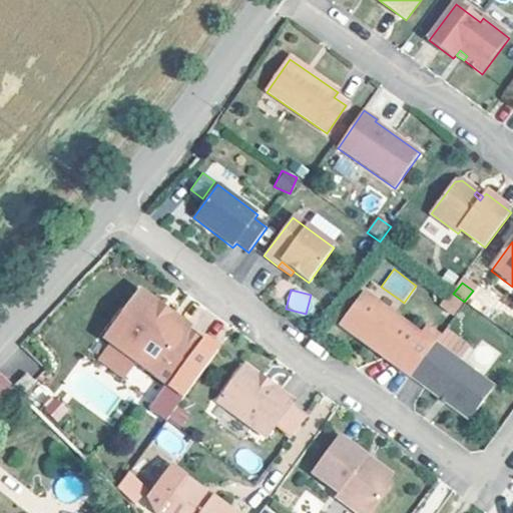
[(108,342),(133,361),(166,387),(198,345),(182,333),(185,328),(166,313),(162,317),(153,310),(156,306),(138,292),(103,338),(108,342)]
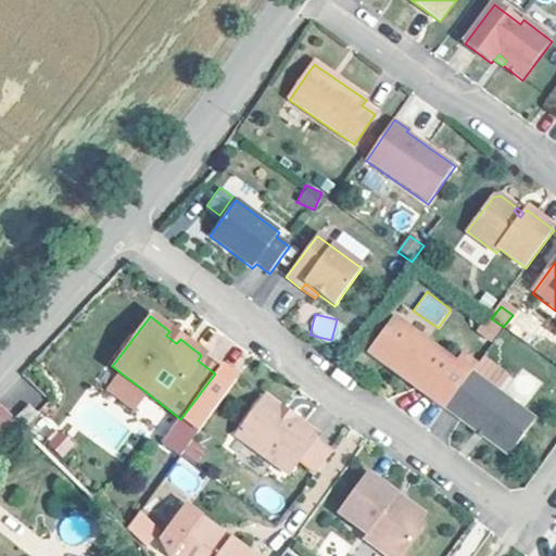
[(368,355),(442,412),(470,374),(477,366),(460,354),(453,364),(395,320),(368,355)]
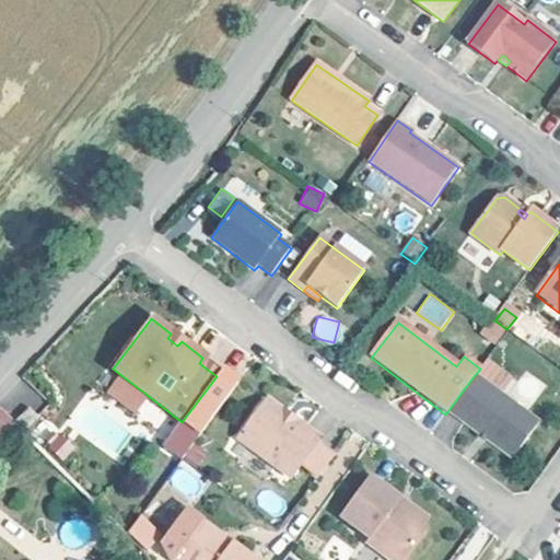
[(177,346),(182,341),(171,334),(167,338),(177,346)]
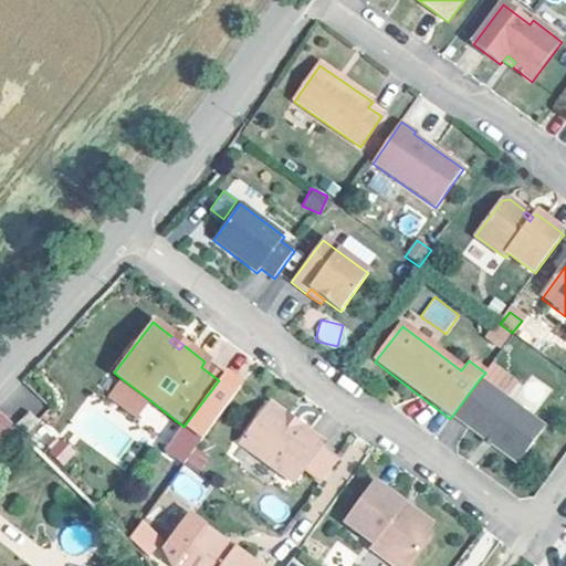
[(133,416),(147,398),(119,377),(106,395),(133,416)]
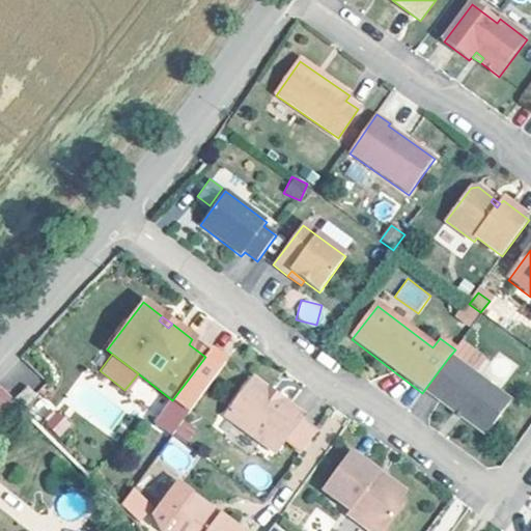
[(449,357),(422,393),(483,439),(511,403),(449,357)]
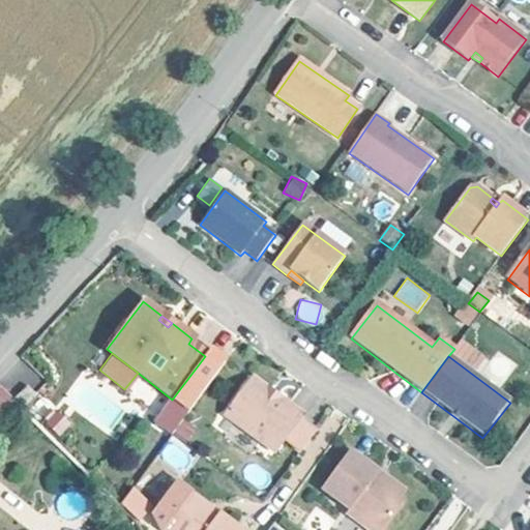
[(133,388),(151,403),(158,392),(141,378),(133,388)]
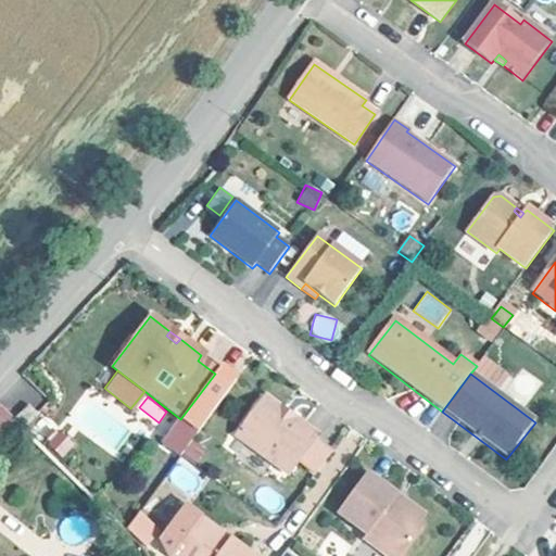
[(265,397),(235,437),(287,476),(317,437),(265,397)]
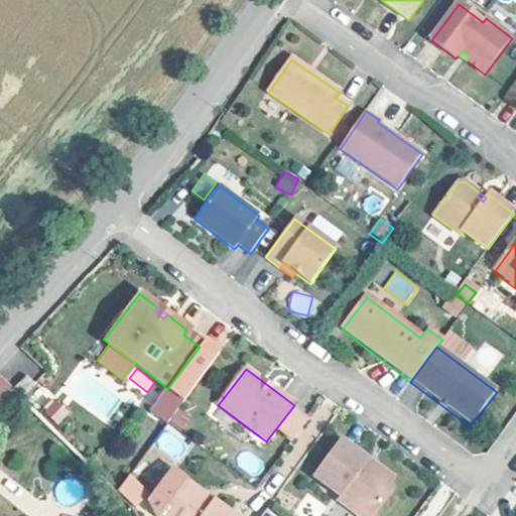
[(24,377),(12,389),(12,390),(20,397),(32,385),(24,377)]
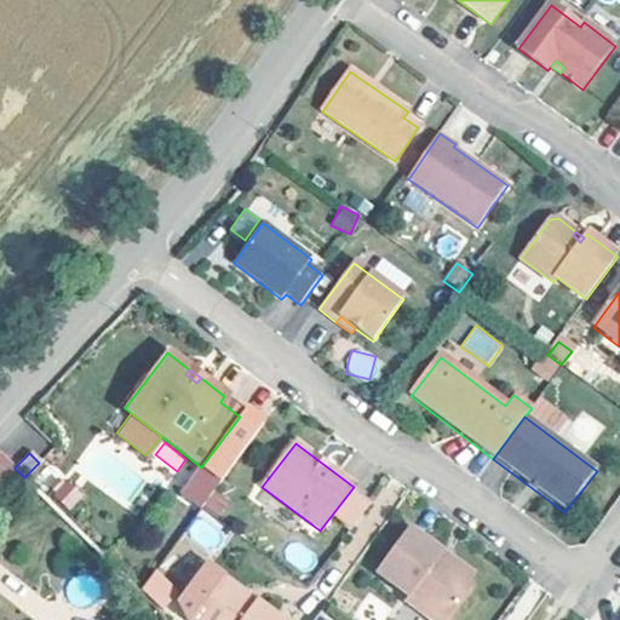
[(0,483),(15,469),(15,468),(0,454),(0,483)]
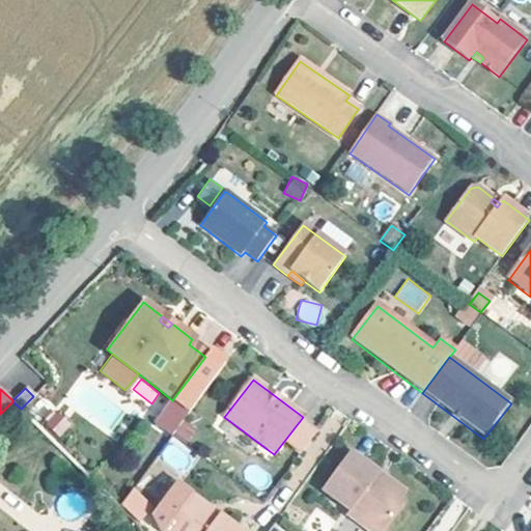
[(57,415),(47,426),(57,438),(68,426),(57,415)]
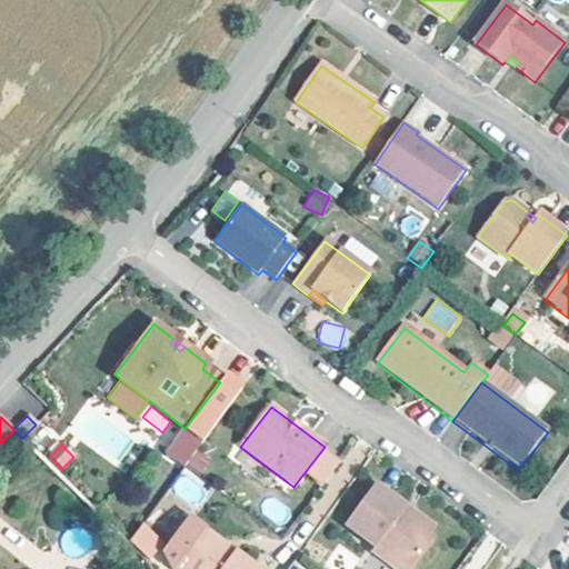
[(167,540),(210,488),(187,468),(142,520),(167,540)]
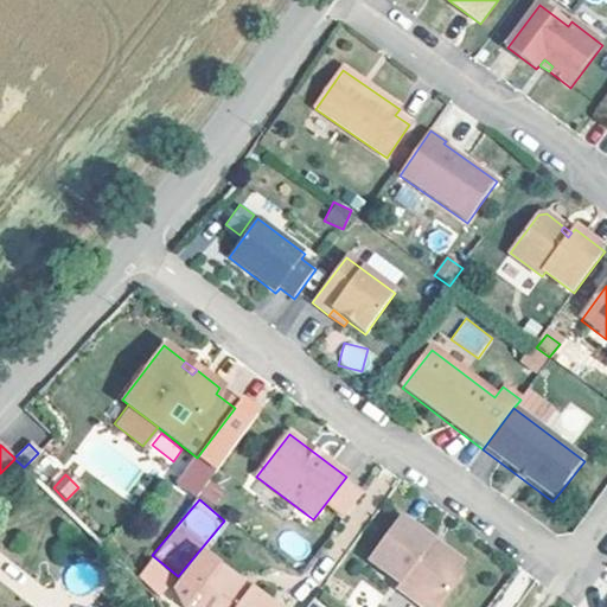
[(435,606),(458,579),(455,570),(442,561),(438,561),(425,550),(430,543),(397,519),(366,562),(396,586),(393,590),(414,606),(435,606)]
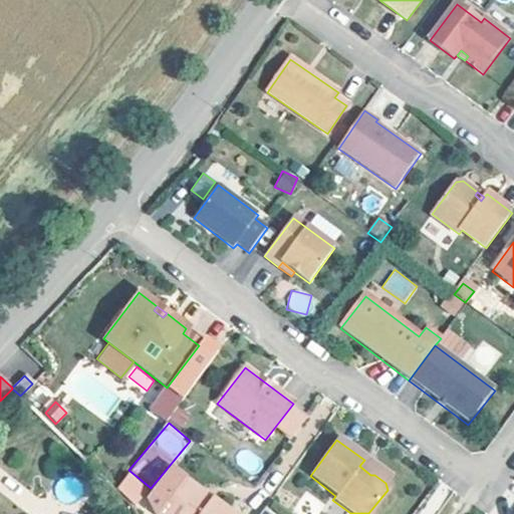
[(374,475),(386,483),(389,478),(364,460),(359,466),(370,475),(374,475)]
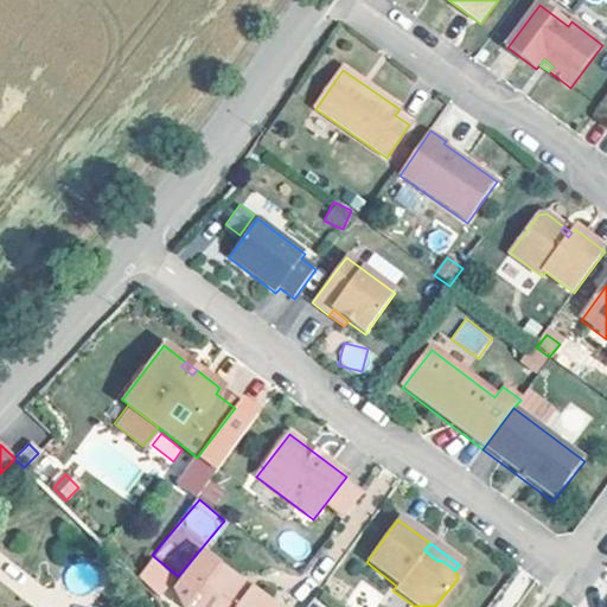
[(234,585),(237,581),(200,553),(172,588),(180,605),(183,606),(270,606),(248,589),(246,593),(234,585)]
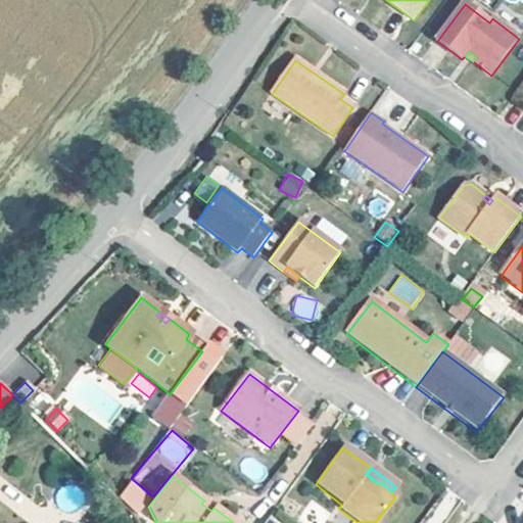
[(130,489),(120,500),(129,510),(139,500),(130,489)]
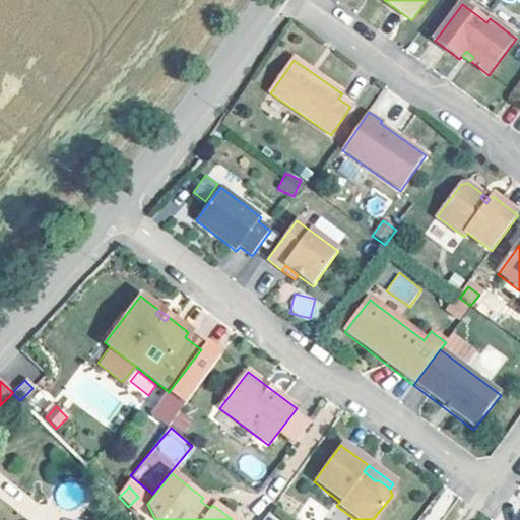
[(212,505),(203,498),(200,501),(210,508),(212,505)]
